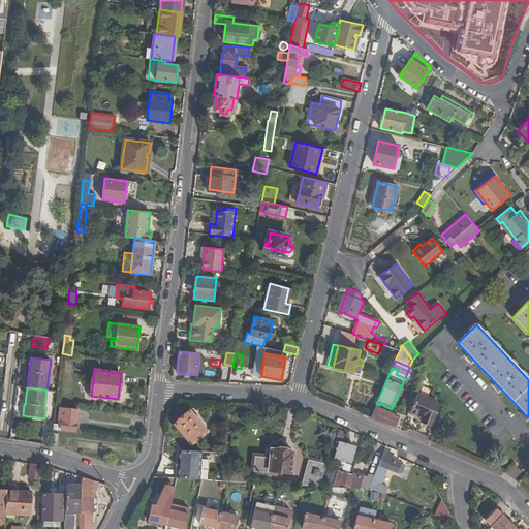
[(431,424),(438,405),(432,402),(433,400),(418,394),(410,413),(423,417),(422,419),(431,424)]
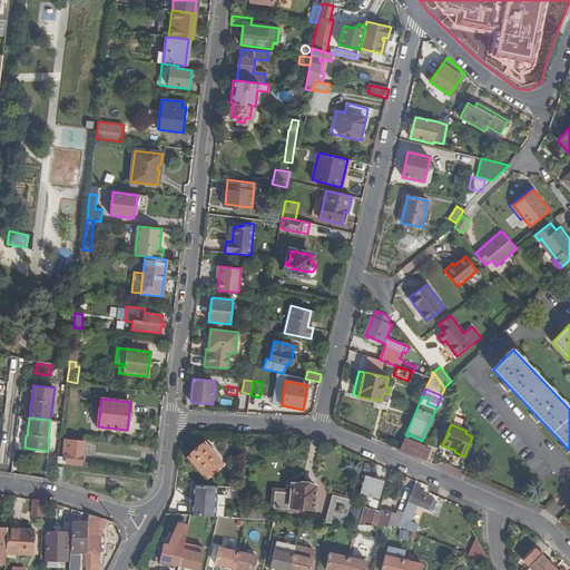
[(430,449),(408,439),(409,436),(405,435),(400,450),(425,461),(430,449)]
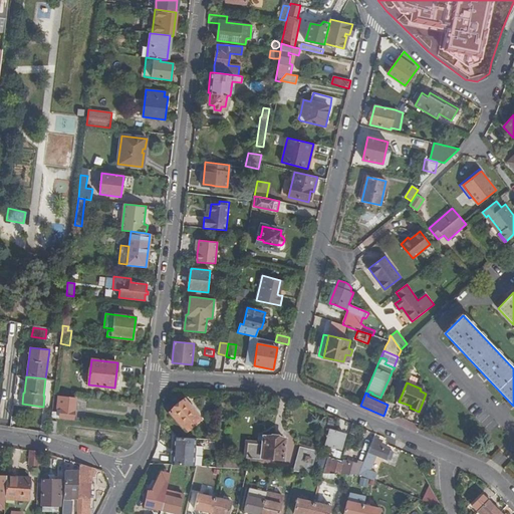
[(74,419),(75,398),(58,396),(56,412),(52,412),(51,418),(59,419),(59,417),(74,419)]
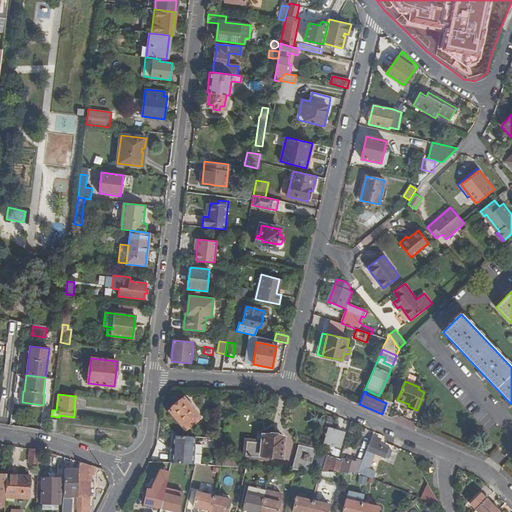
[(198,413),(183,396),(168,410),(185,429),(197,418),(195,416),(198,413)]
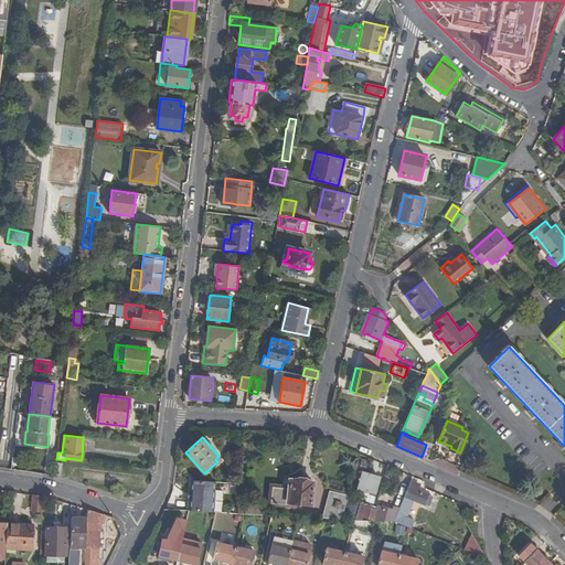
[(380,477),(363,472),(358,489),(374,494),(380,477)]
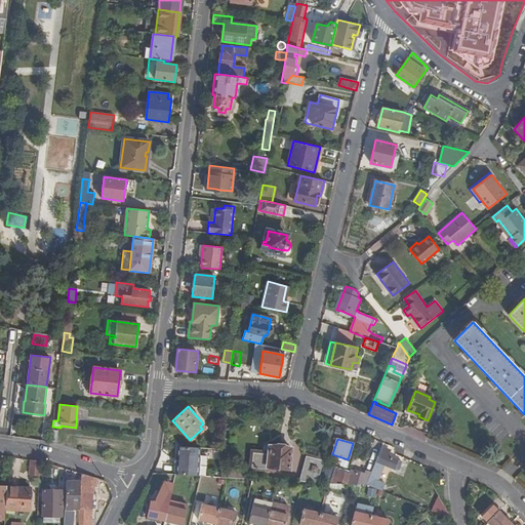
[(274,468),(289,470),(291,448),(270,446),(270,453),(252,452),(250,468),(268,470),(269,467),(270,467),(270,470),(273,471),(274,468)]
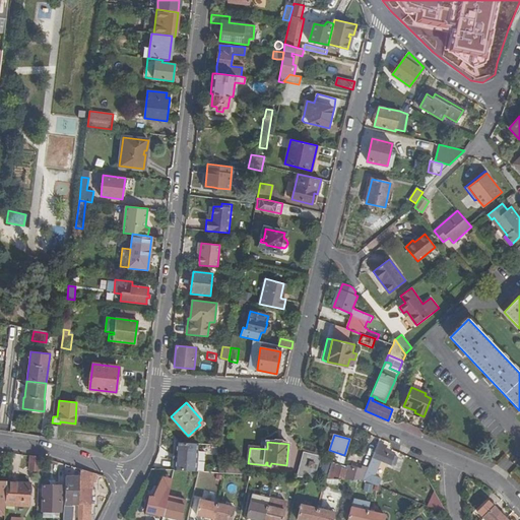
[(387,445),(379,442),(363,480),(378,486),(381,479),(374,476),(380,460),(394,465),(398,457),(392,454),(391,455),(385,452),(387,448),(387,445)]
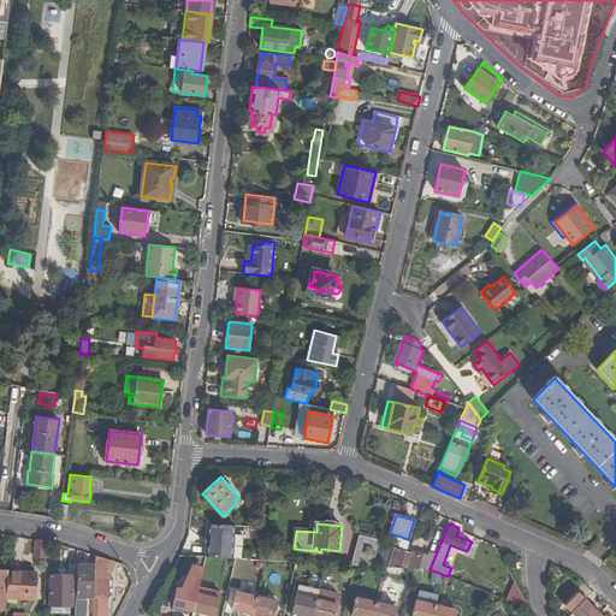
[(207,557),(232,558),(234,525),(213,525),(207,525),(207,557)]
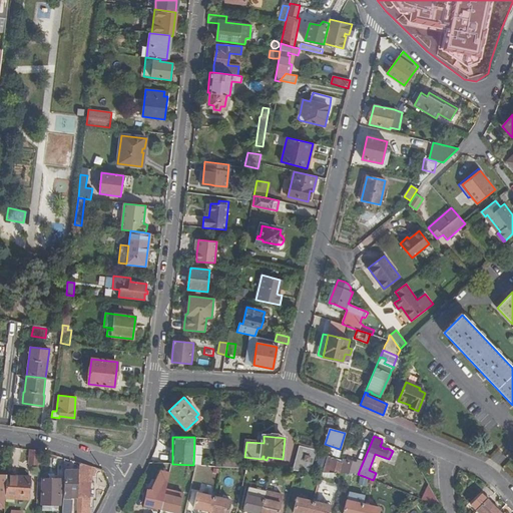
[(317,450),(300,445),(293,471),(311,471),(317,450)]
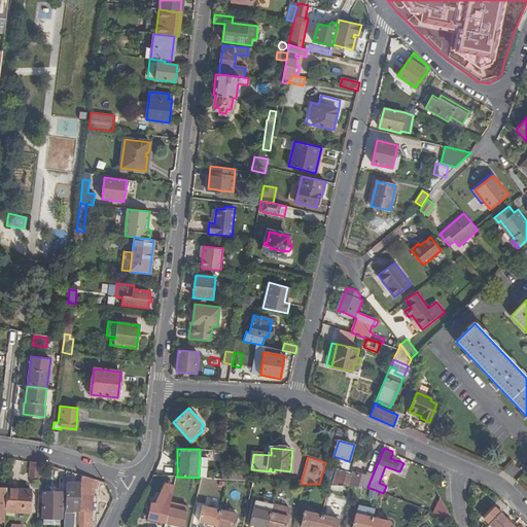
[(30,477),(39,477),(40,463),(31,461),(30,477)]
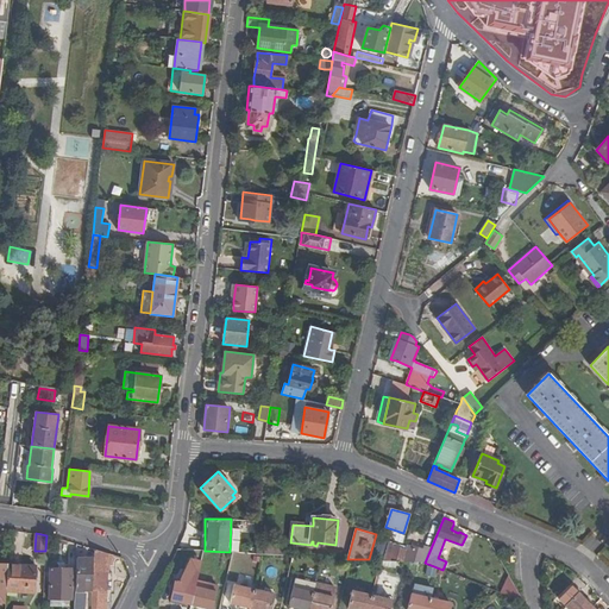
[(425,563),(431,547),(424,546),(424,548),(407,544),(406,548),(393,545),(389,544),(385,557),(405,562),(410,562),(425,563)]
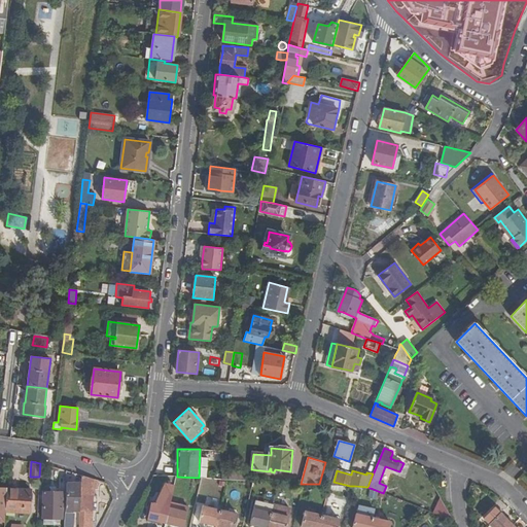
[(244,471),(230,471),(229,479),(244,480),(244,471)]
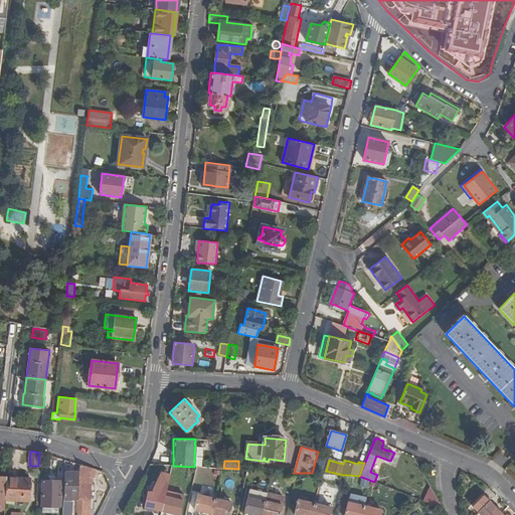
[(96,469),(79,465),(78,473),(77,499),(77,512),(84,512),(84,499),(90,499),(91,485),(92,485),(92,483),(93,474),(95,474),(96,469)]
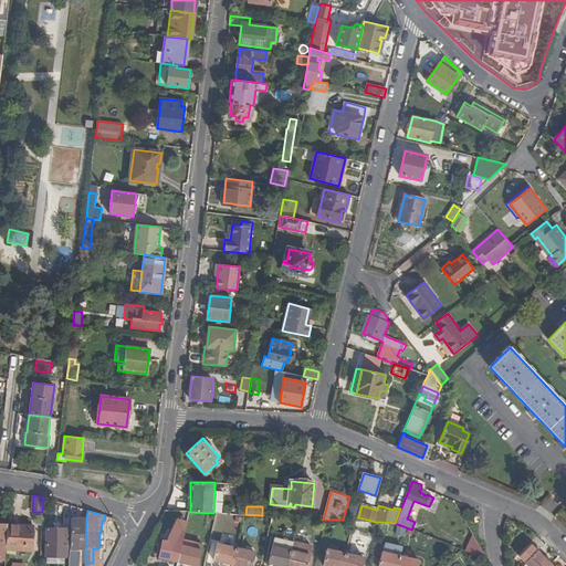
[(86,520),(71,519),(71,548),(85,548),(86,520)]
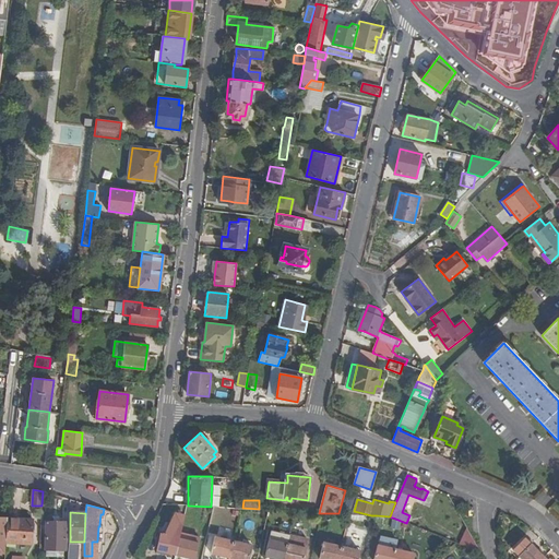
[(6,542),(31,544),(33,520),(8,519),(6,539),(6,542)]
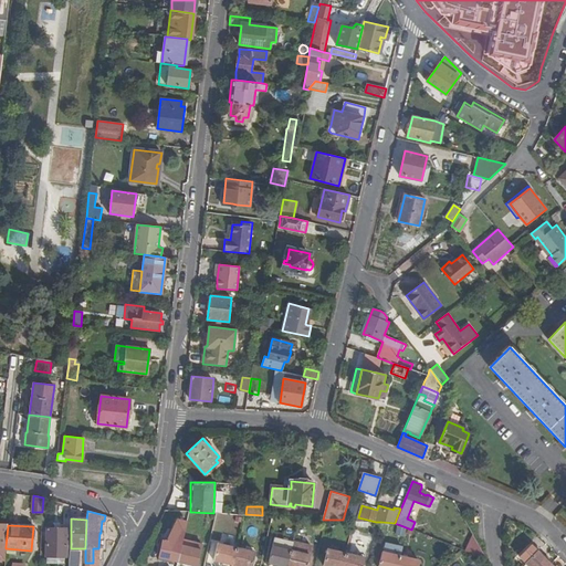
[(395,535),(405,536),(406,527),(396,526),(395,535)]
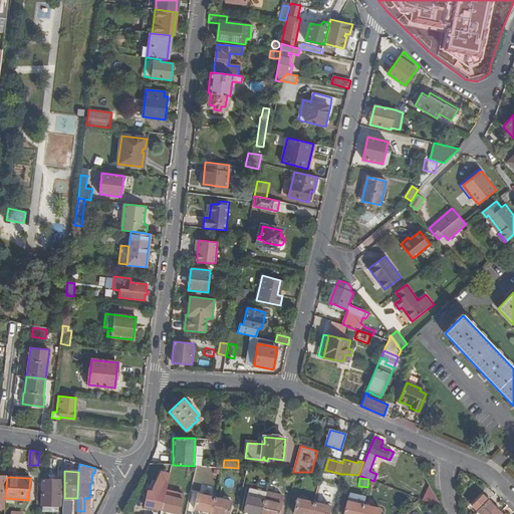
[(58,505),(60,505),(60,480),(42,480),(41,505),(42,505),(58,505)]
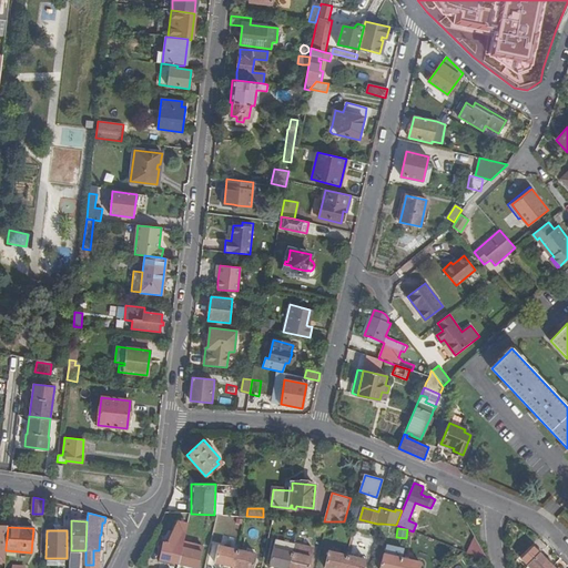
[(270,565),(284,567),(307,567),(313,548),(275,539),(273,548),(270,565)]
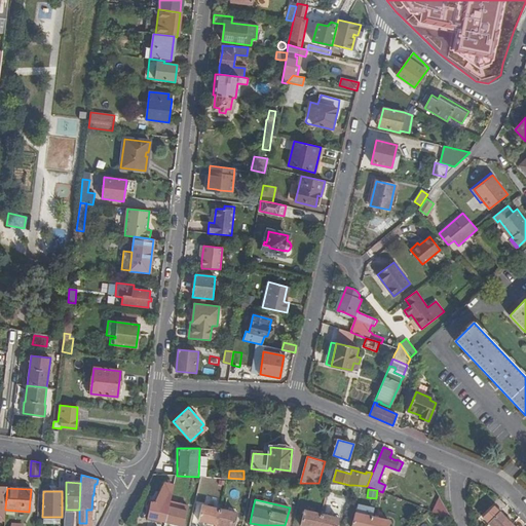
[(431,512),(446,518),(451,508),(437,500),(431,512)]
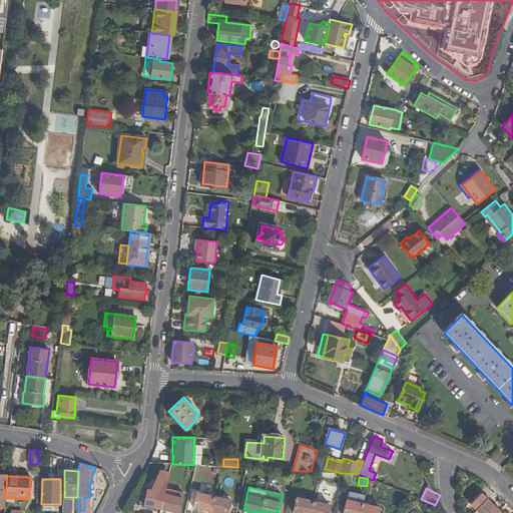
[(164,494),(147,490),(144,504),(161,508),(164,494)]
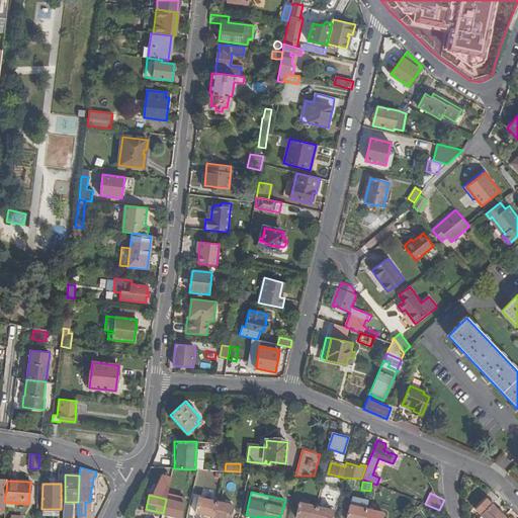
[(351,505),(349,505),(346,517),(364,517),(367,509),(368,501),(353,497),(351,505)]
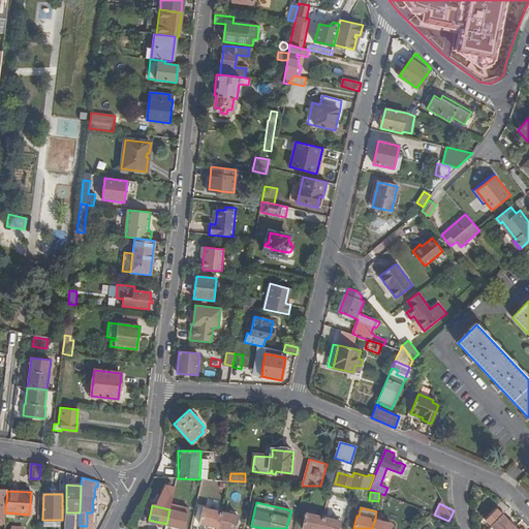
[(221,512),(204,508),(199,523),(217,527),(221,512)]
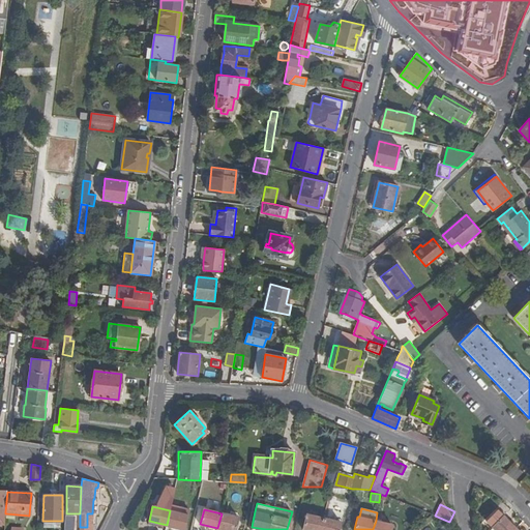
[(495,529),(512,529),(516,528),(503,516),(498,509),(487,521),(492,527),(495,529)]
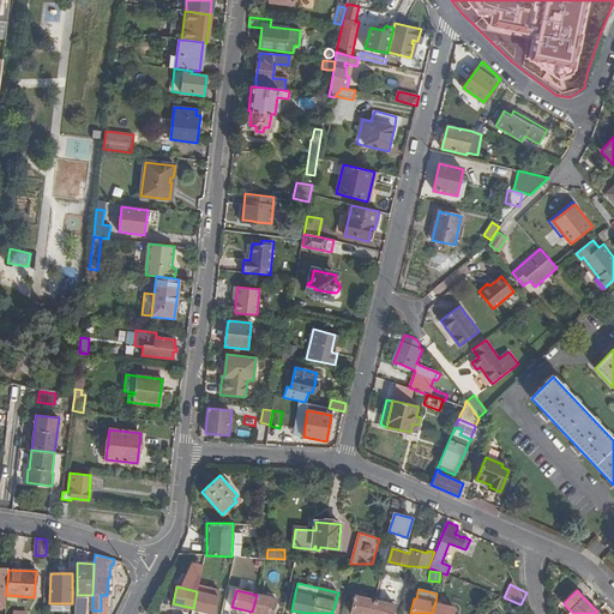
[(217,595),(197,591),(193,608),(214,613),(217,595)]
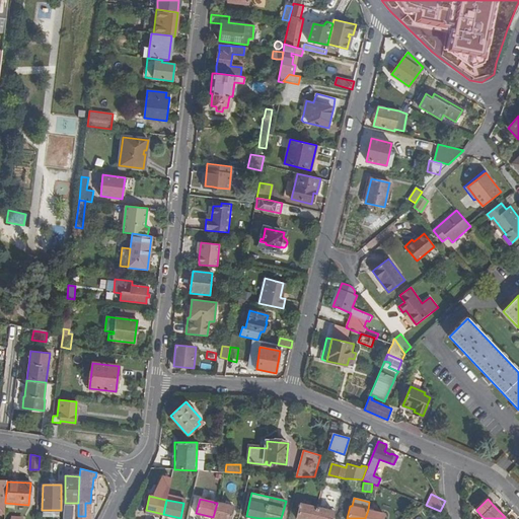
[(230,518),(234,506),(217,503),(213,517),(220,518),(230,518)]
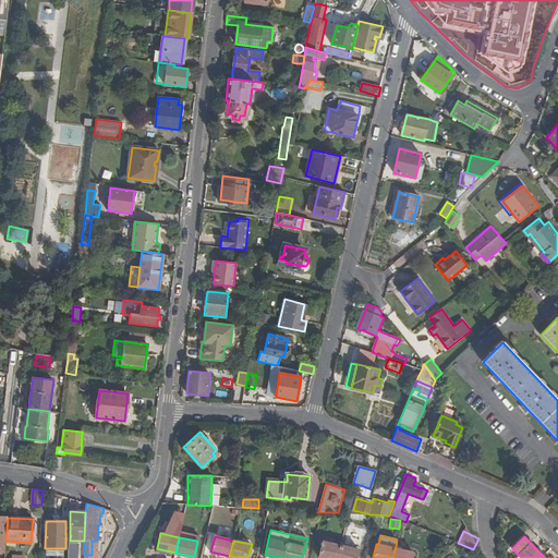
[(318,557),(322,557),(356,557),(360,549),(323,542),(318,557)]
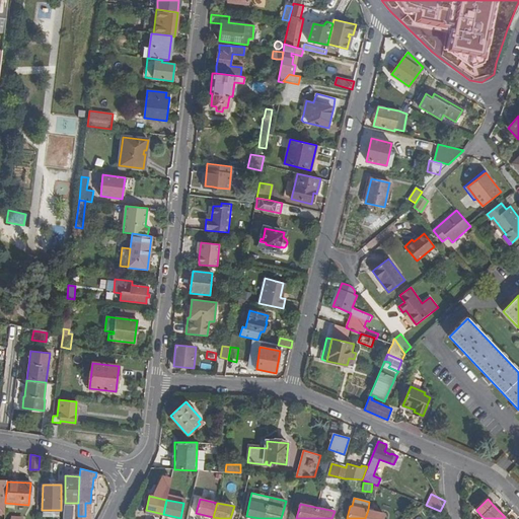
[(71,518),(73,505),(64,505),(63,518),(71,518)]
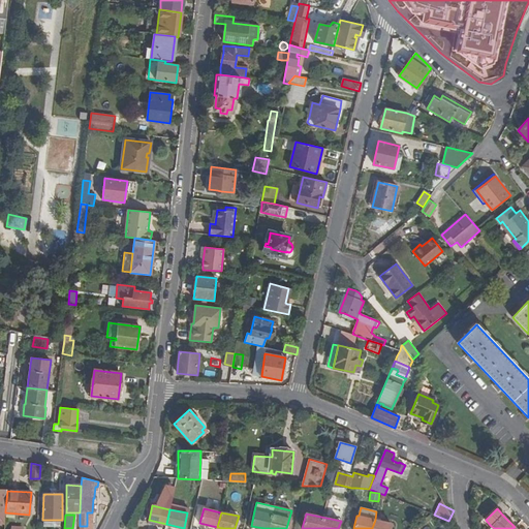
[(391,528),(392,524),(375,520),(372,528),(391,528)]
